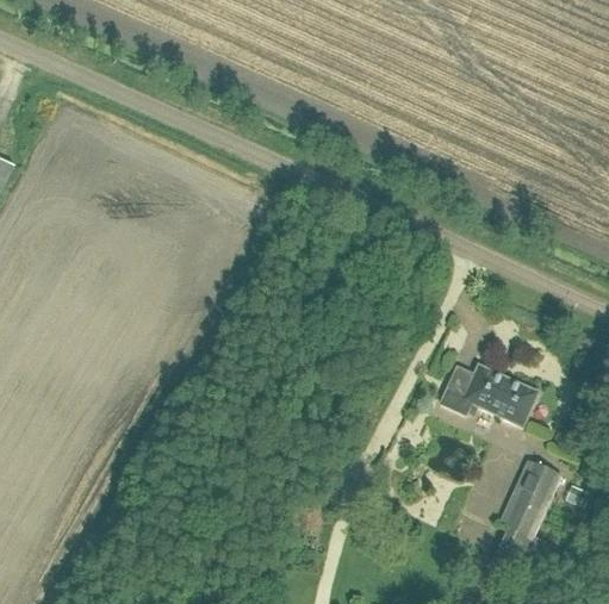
[(0,195),(16,166),(0,157),(0,195)]
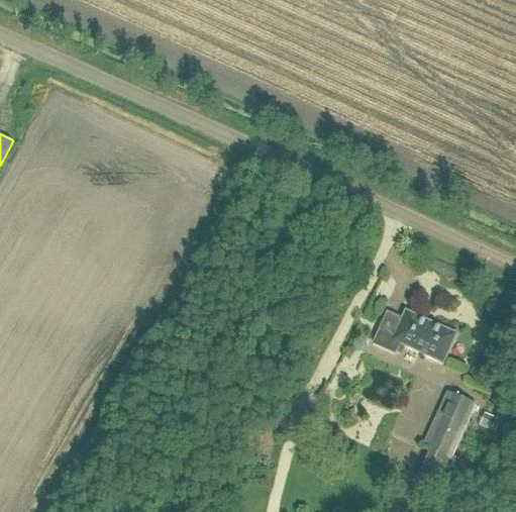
[(442,361),(455,332),(406,309),(393,336),(379,330),(374,341),(394,350),(399,340),(442,361)]
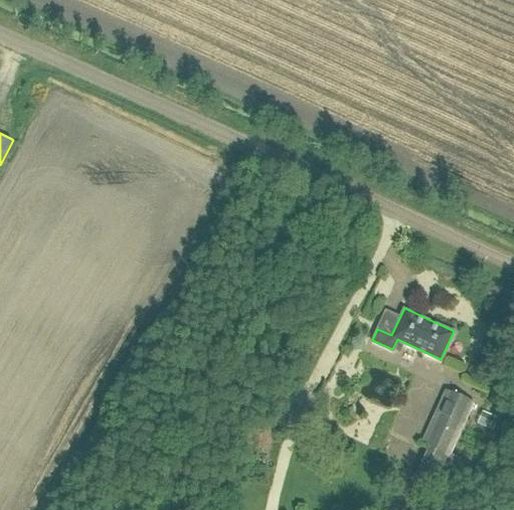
[(352,400),(370,411),(377,398),(359,388),(352,400)]
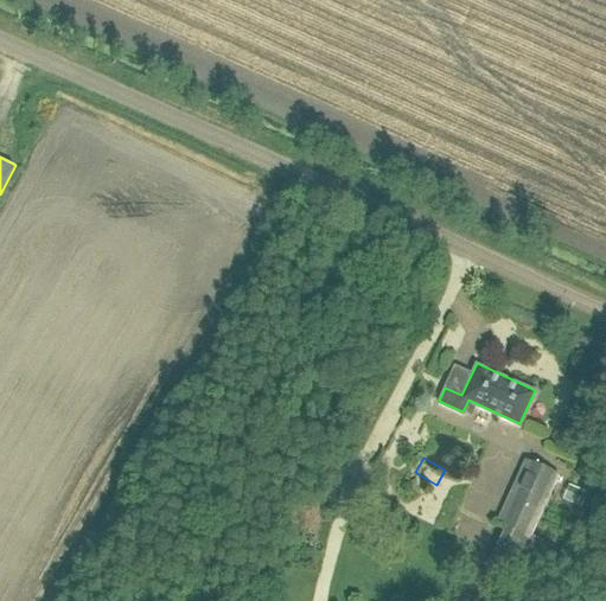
[(560,473),(525,458),(497,522),(530,537),(560,473)]
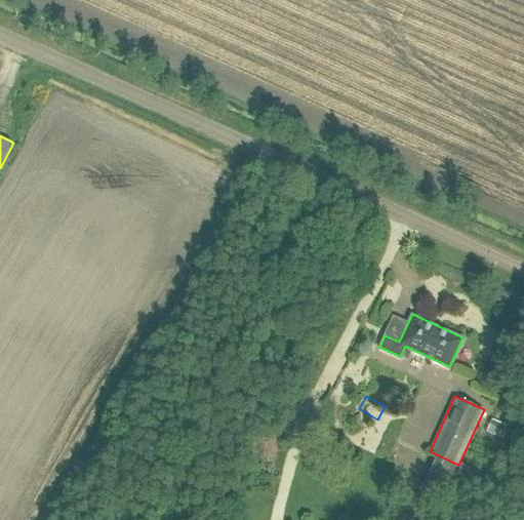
[(350,412),(340,430),(364,441),(372,424),(350,412)]
